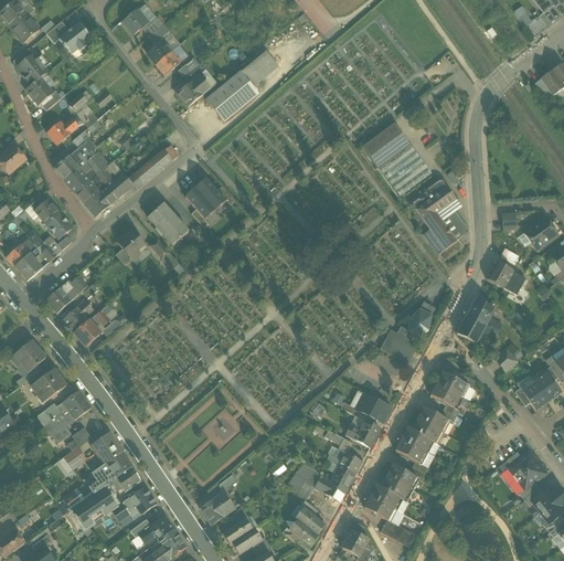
[(29,13),(18,0),(12,0),(0,10),(0,12),(11,27),(29,13)]
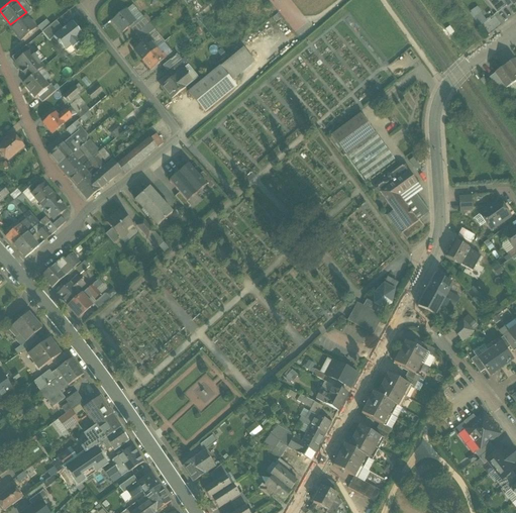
[(507,2),(505,0),(489,0),(497,10),(507,2)]
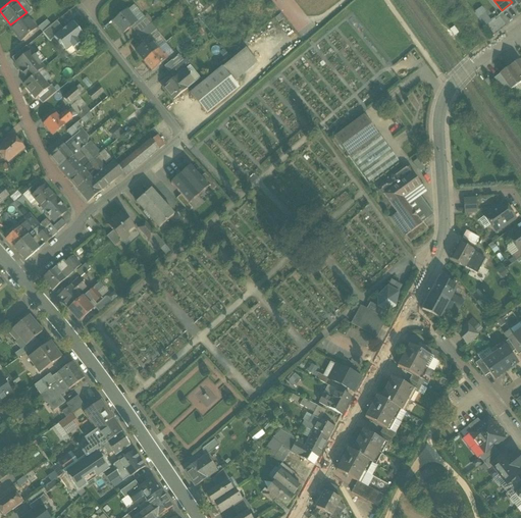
[(135,2),(127,7),(126,7),(114,17),(124,30),(132,23),(134,27),(146,16),(145,14),(135,2)]
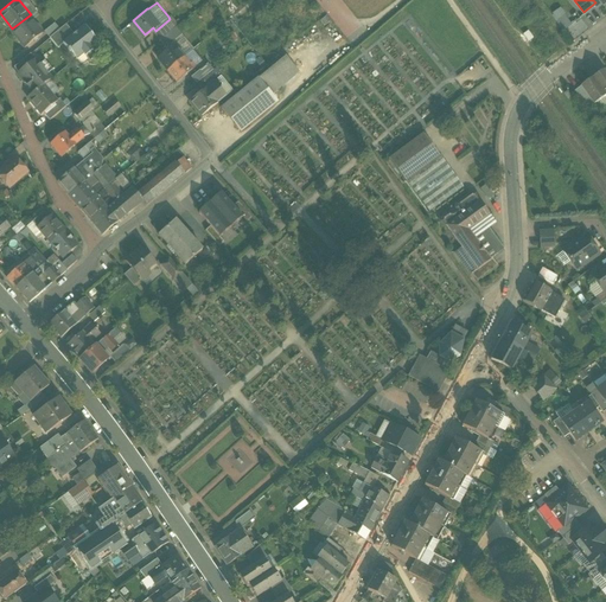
[(563,26),(573,19),(561,2),(552,11),(563,26)]
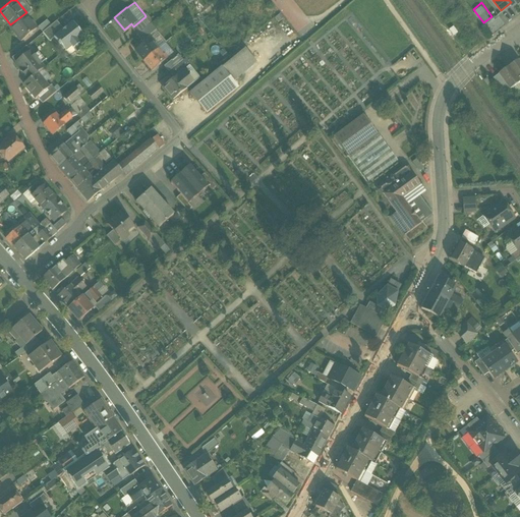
[(154,18),(148,11),(145,14),(146,16),(146,15),(150,20),(151,20),(154,18)]
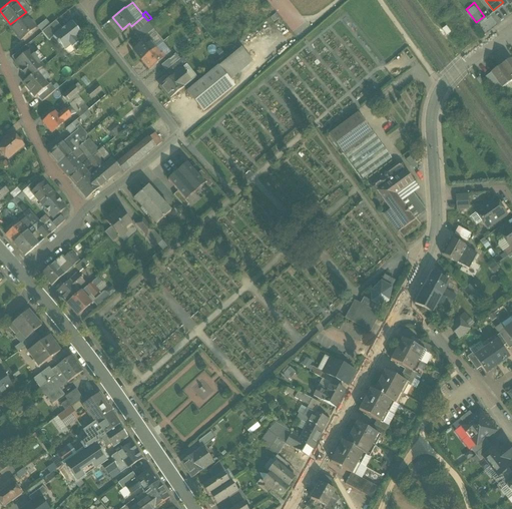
[(26,12),(10,24),(21,37),(36,25),(26,12)]
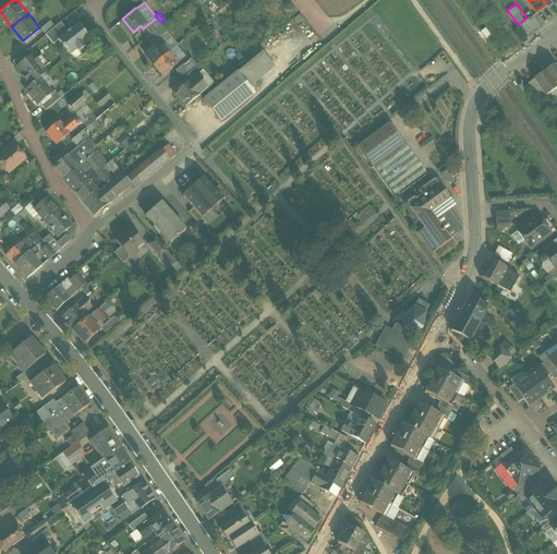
[(160,22),(156,16),(156,17),(143,28),(147,34),(156,26),(160,22)]
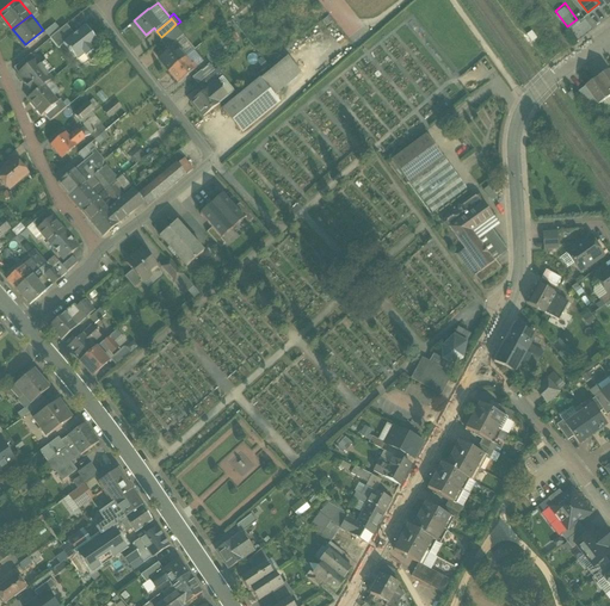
[(61,26),(56,20),(45,29),(50,35),(61,26)]
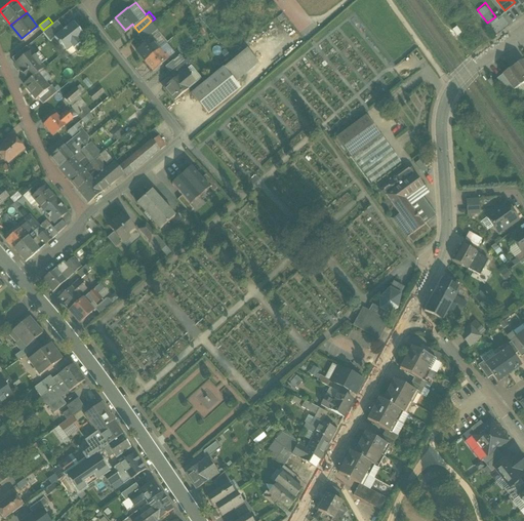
[(52,23),(43,30),(50,38),(55,35),(54,34),(65,27),(57,18),(52,23)]
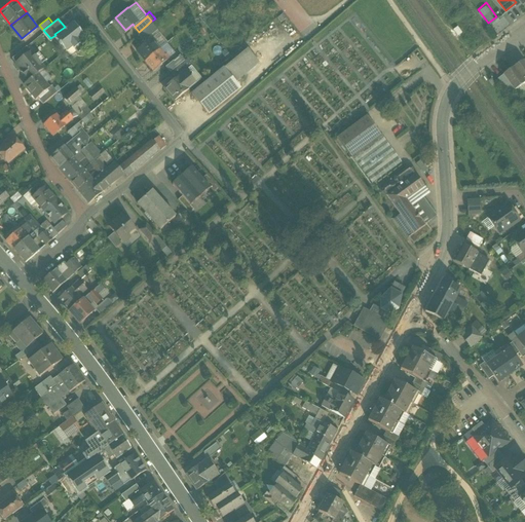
[(65,27),(54,34),(55,35),(60,40),(60,41),(61,43),(62,42),(67,48),(73,43),(75,46),(81,41),(79,39),(85,34),(74,19),(65,27)]
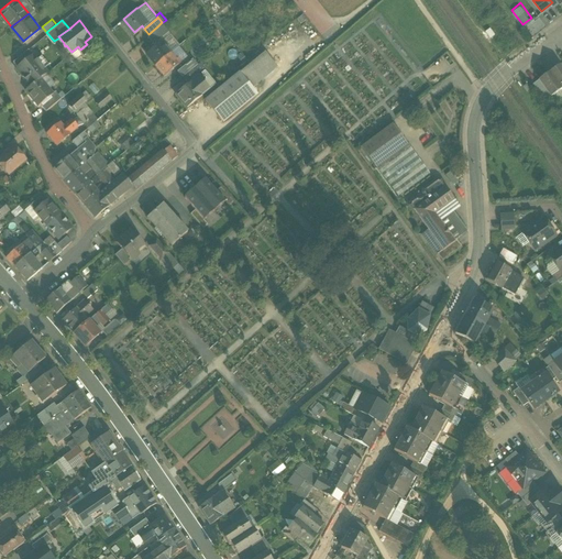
[(168,29),(163,22),(162,22),(157,26),(164,33),(168,29)]
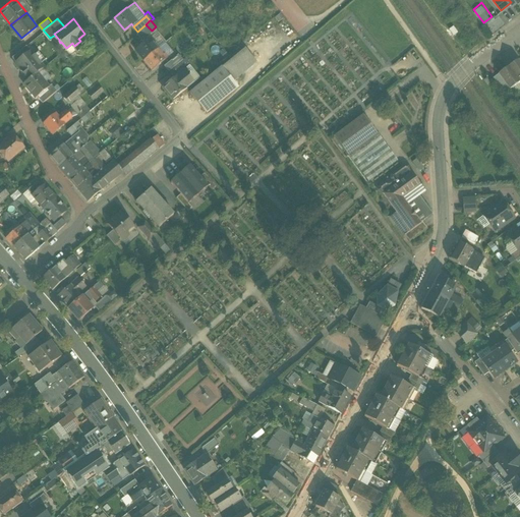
[(152,31),(146,24),(137,32),(142,38),(152,31)]
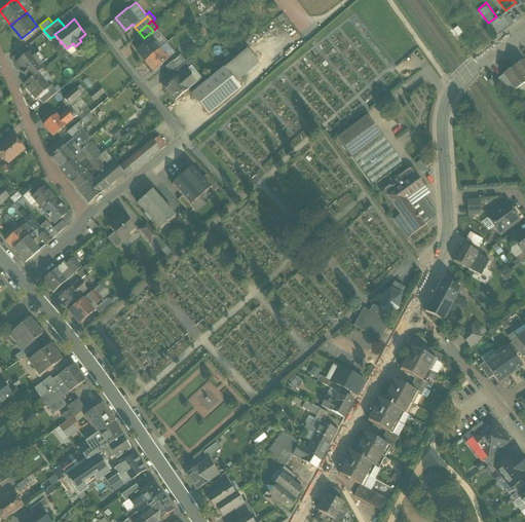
[(153,35),(138,47),(146,58),(159,46),(154,41),(156,39),(153,35)]
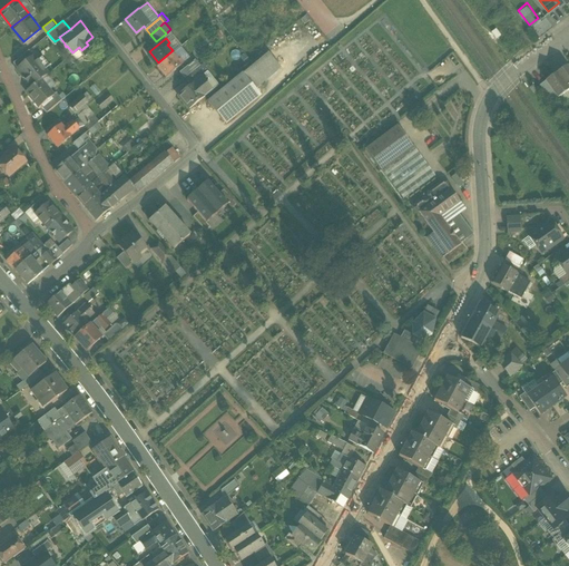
[(173,50),(158,62),(167,74),(184,60),(180,55),(187,49),(182,44),(173,50)]
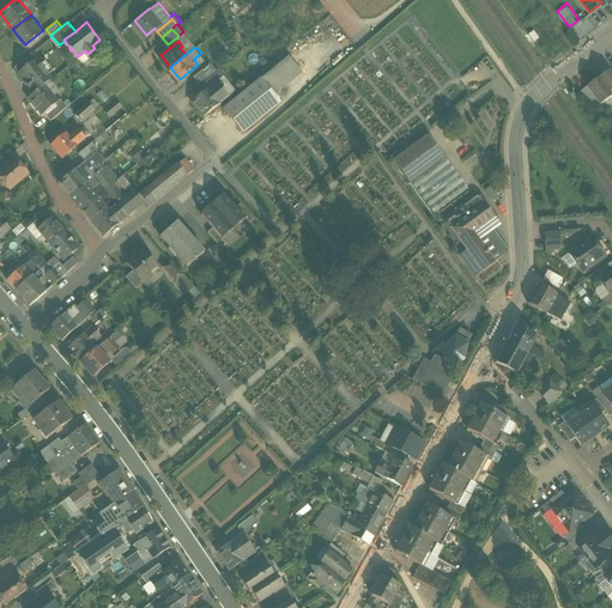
[(31,50),(14,64),(19,70),(36,56),(31,50)]
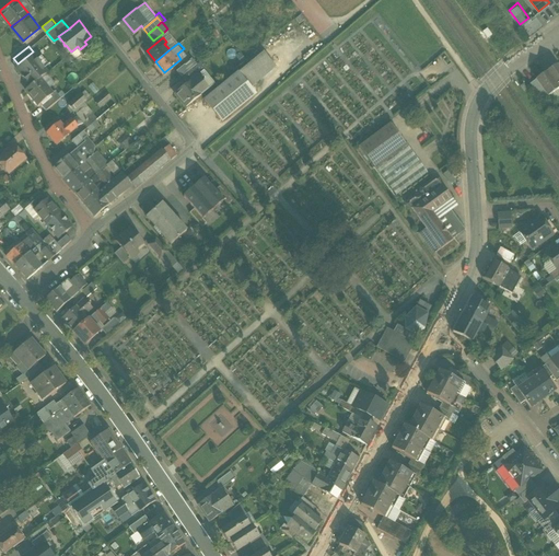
[(264,48),(239,69),(251,83),(276,62),(264,48)]
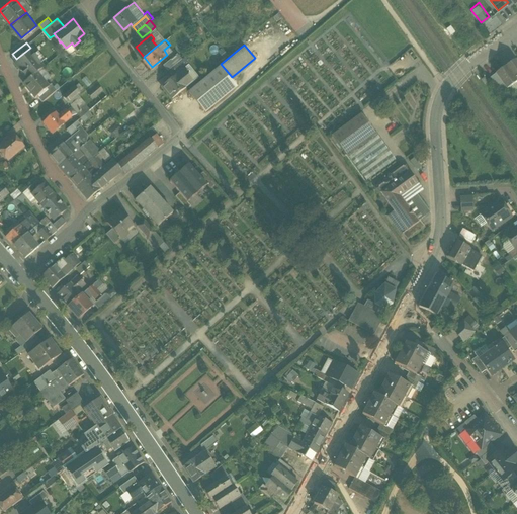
[(45,64),(30,48),(16,59),(15,60),(28,76),(36,70),(37,70),(45,64)]
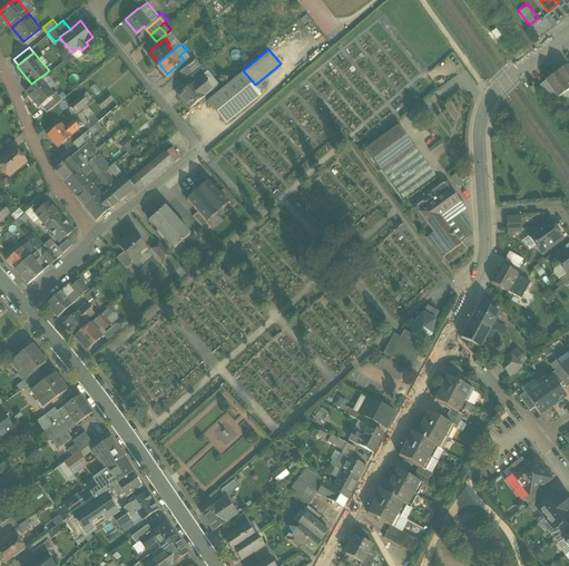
[(196,55),(180,68),(186,74),(202,60),(196,55)]
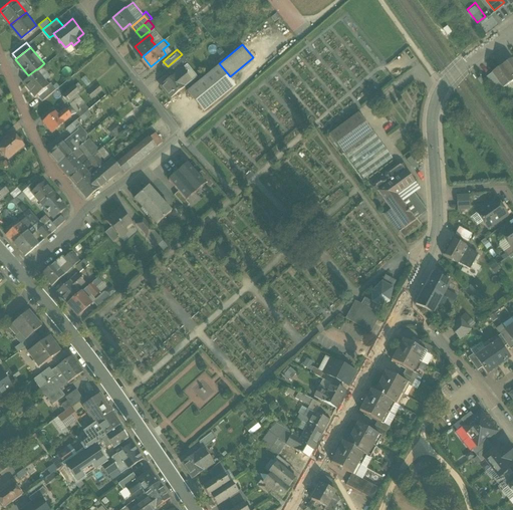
[(188,61),(182,55),(172,63),(177,70),(188,61)]
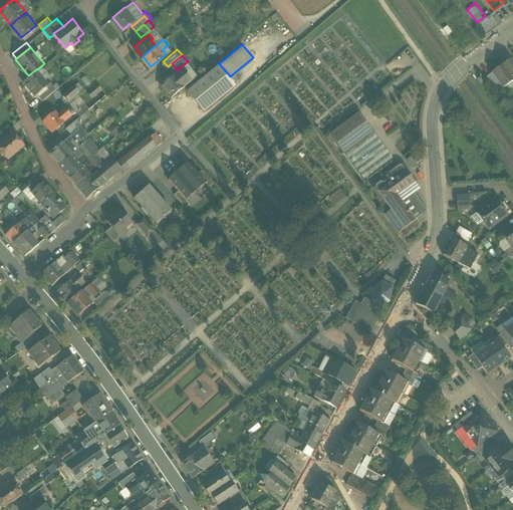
[(511,57),(502,63),(512,79),(512,58),(511,57)]
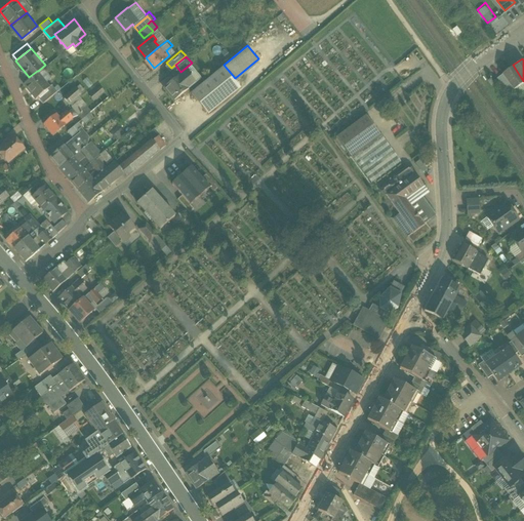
[(180,72),(164,85),(174,97),(201,76),(192,63),(180,72)]
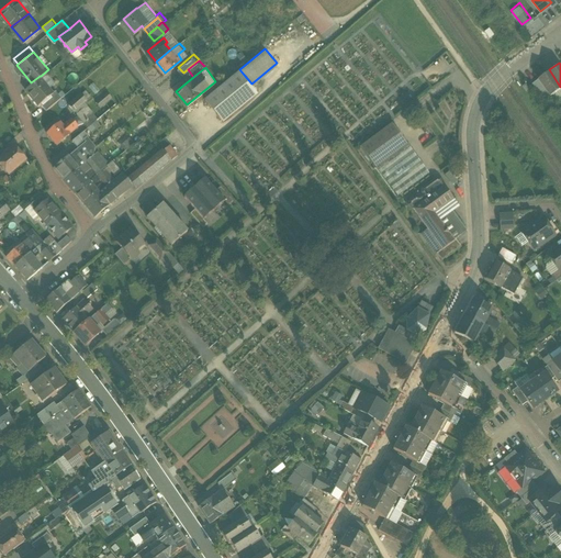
[(239,69),(205,98),(223,119),(257,91),(251,84),(239,69)]
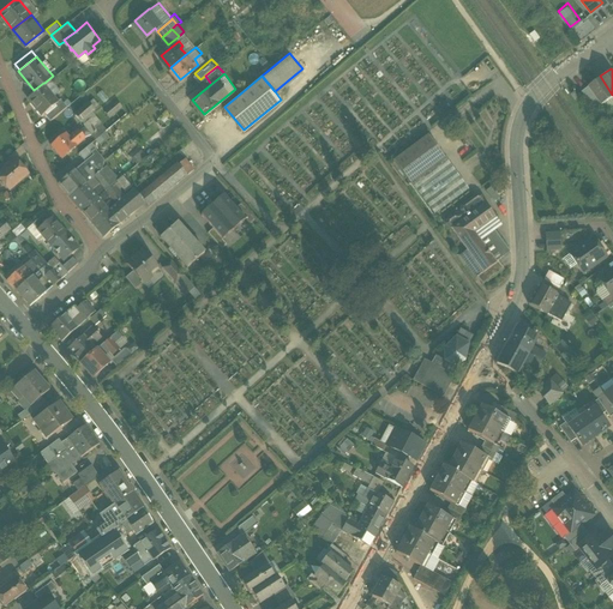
[(612,95),(600,76),(589,84),(601,102),(612,95)]
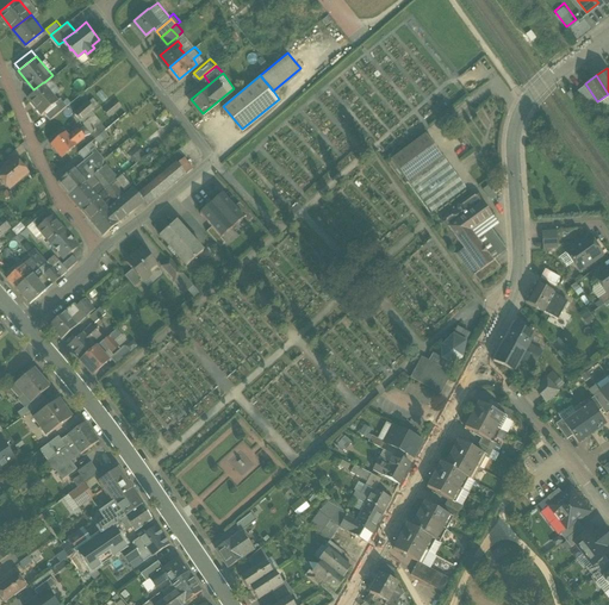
[(44,82),(43,82),(33,89),(29,94),(37,104),(36,104),(42,112),(44,110),(58,99),(57,98),(49,88),(44,82)]
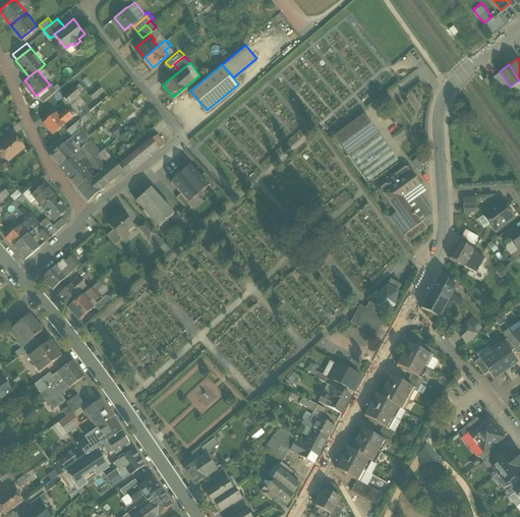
[(510,87),(500,71),(494,75),(504,91),(510,87)]
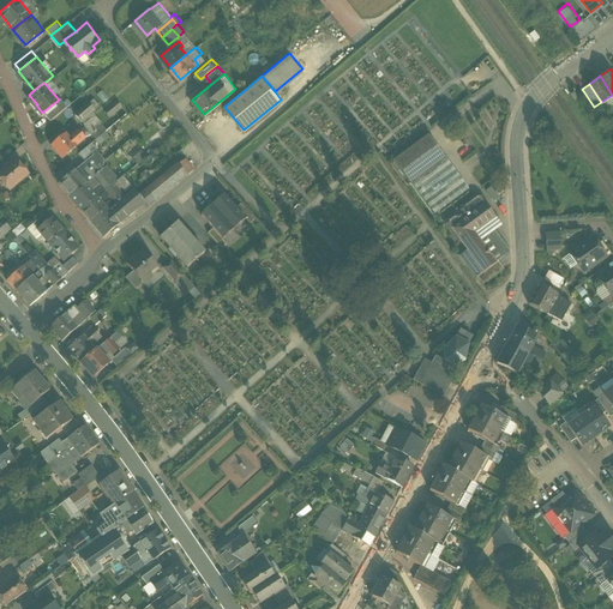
[(59,100),(44,110),(50,119),(67,104),(60,96),(58,98),(59,100)]
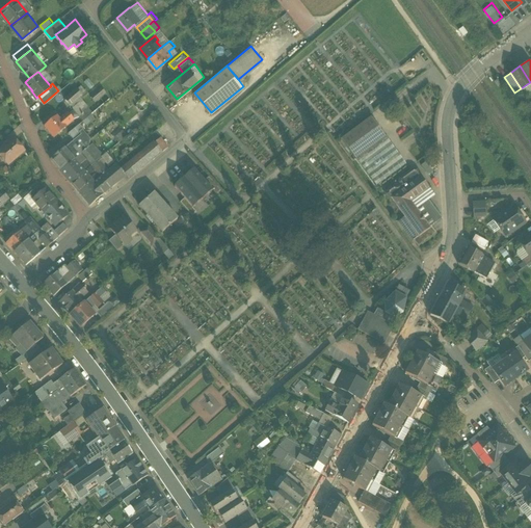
[(106,89),(102,85),(98,88),(102,94),(106,89)]
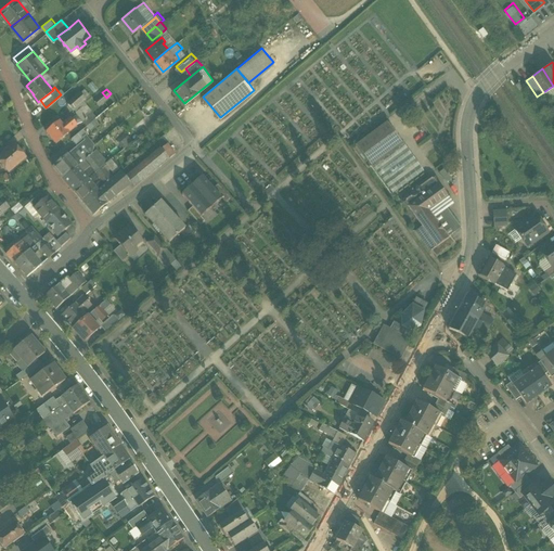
[(80,91),(68,101),(74,107),(86,97),(80,91)]
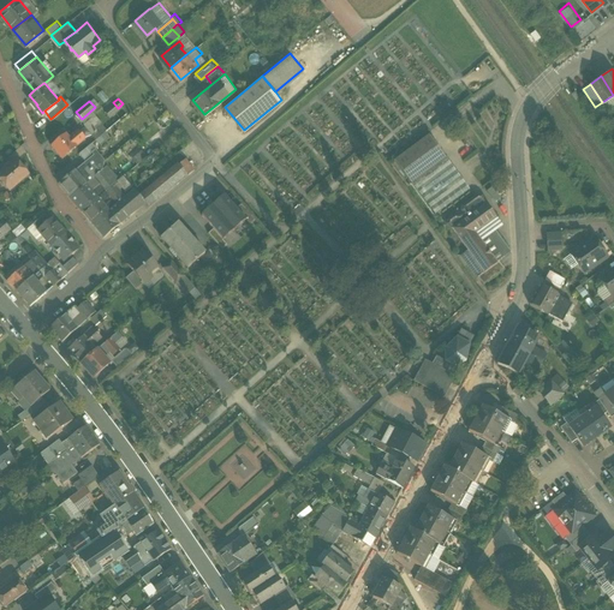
[(113,102),(106,108),(111,114),(118,108),(113,102)]
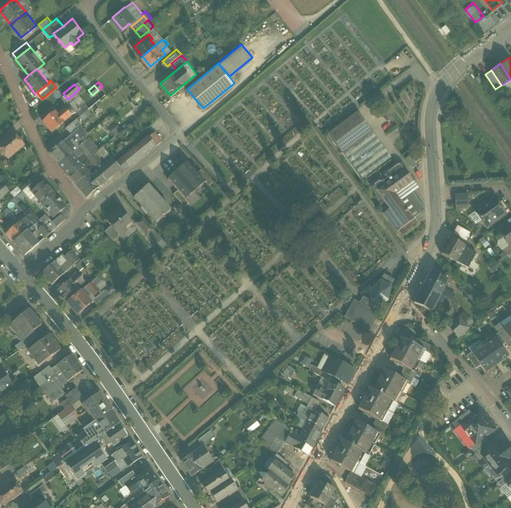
[(79,94),(70,101),(77,109),(85,103),(86,101),(79,94)]
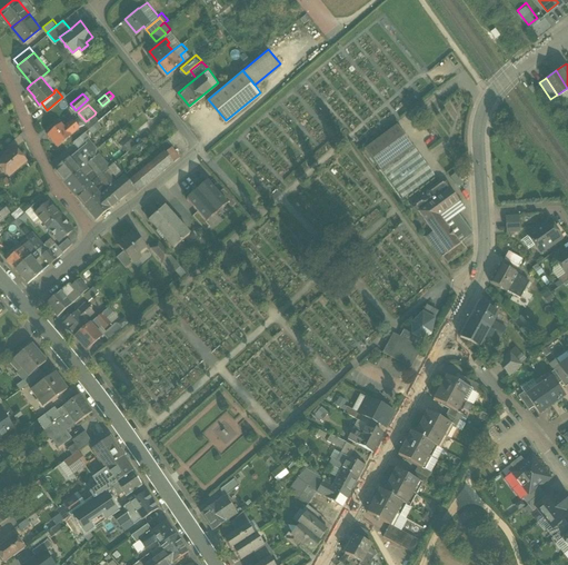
[(86,121),(89,127),(97,120),(98,119),(95,115),(86,121)]
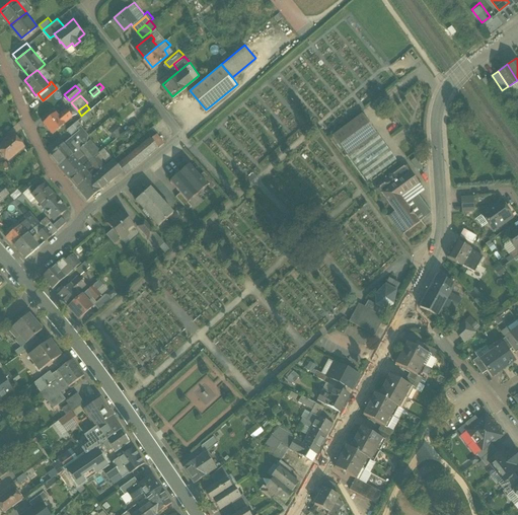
[(66,106),(59,114),(65,121),(72,114),(66,106)]
